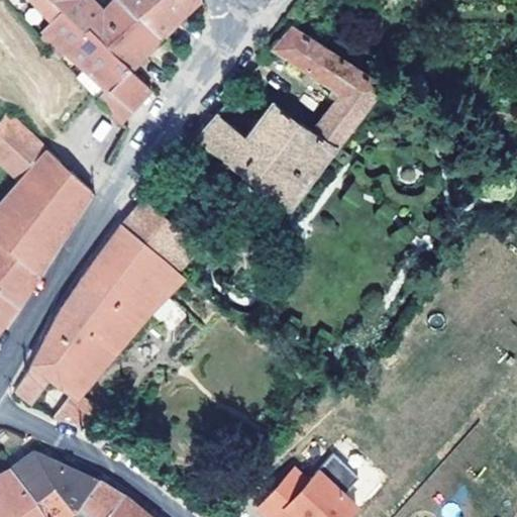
[(62,10),(49,0),(31,0),(52,21),(62,10)]
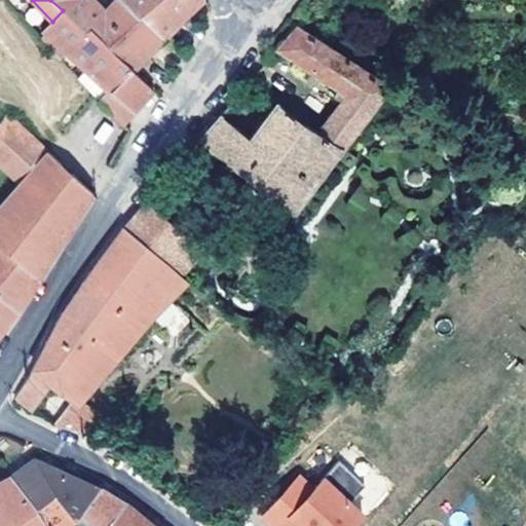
[(165,37),(122,0),(115,0),(105,12),(92,0),(50,0),(63,10),(67,5),(133,69),(149,53),(165,37)]
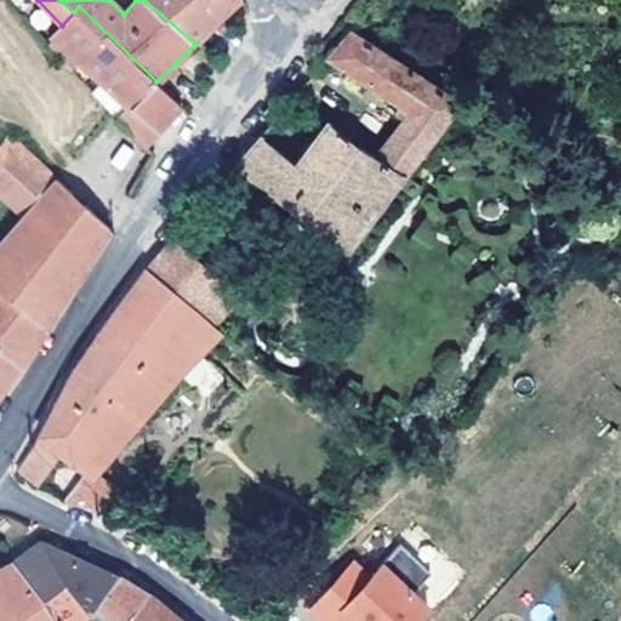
[(218,20),(238,0),(144,0),(195,44),(218,20)]
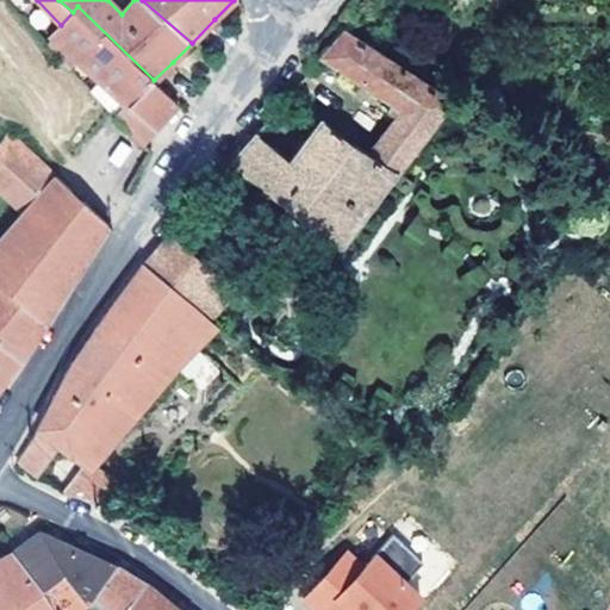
[(154,80),(78,6),(73,12),(61,25),(51,35),(79,58),(103,81),(126,103),(113,117),(141,144),(160,124),(178,104),(154,80)]
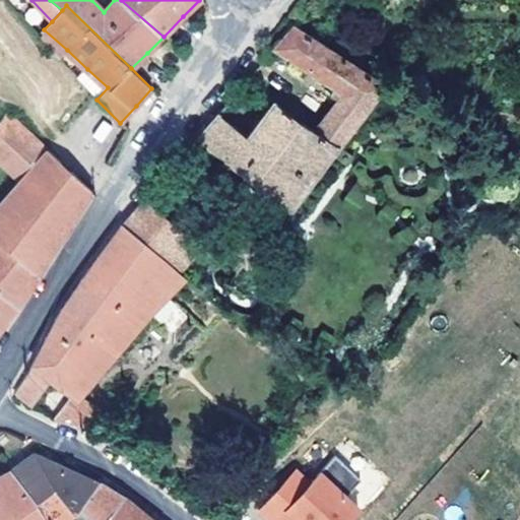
[(381,82),(323,44),(293,24),(280,40),(269,53),(273,57),(279,57),(285,55),(334,86),(330,92),(337,98),(314,128),(337,141),(360,110),(381,82)]
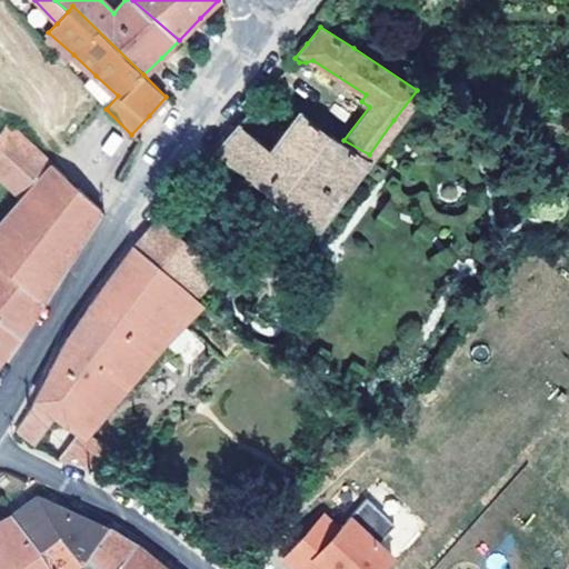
[(73,55),(48,32),(41,40),(65,65),(73,55)]
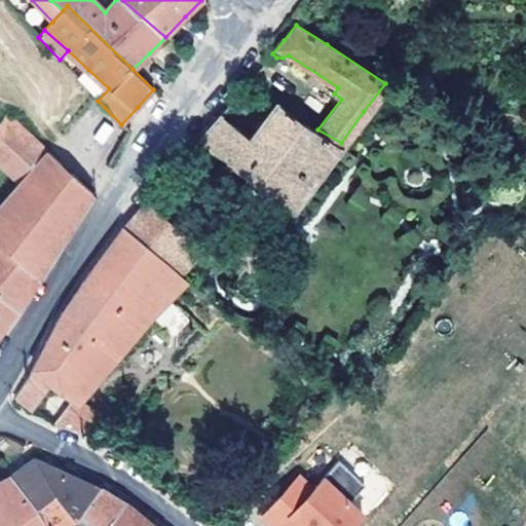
[(109,88),(88,70),(78,78),(98,101),(109,88)]
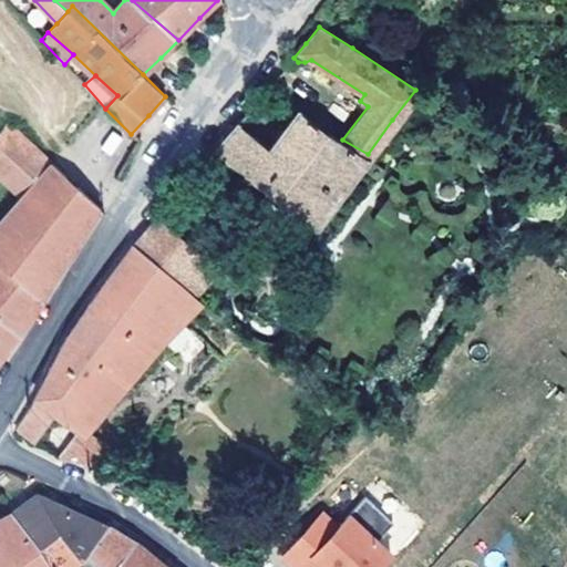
[(368,154),(342,140),(333,135),(303,113),(298,109),(269,146),(237,123),(222,140),(214,148),(302,218),(313,226),(368,154)]
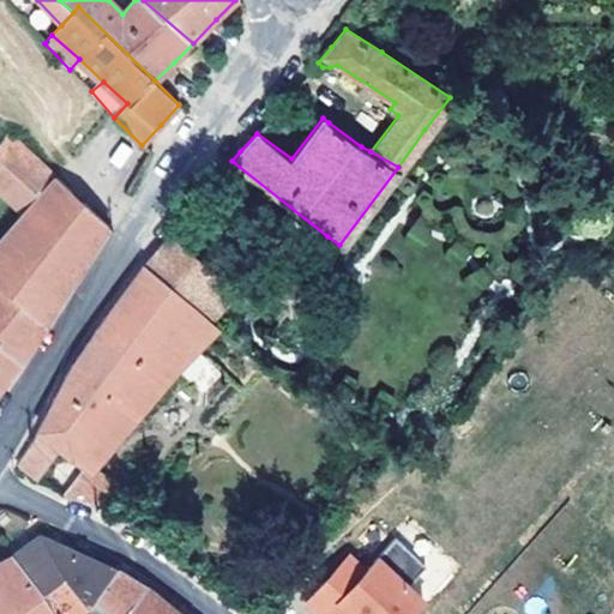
[(56,176),(7,133),(0,142),(0,193),(23,215),(56,176)]
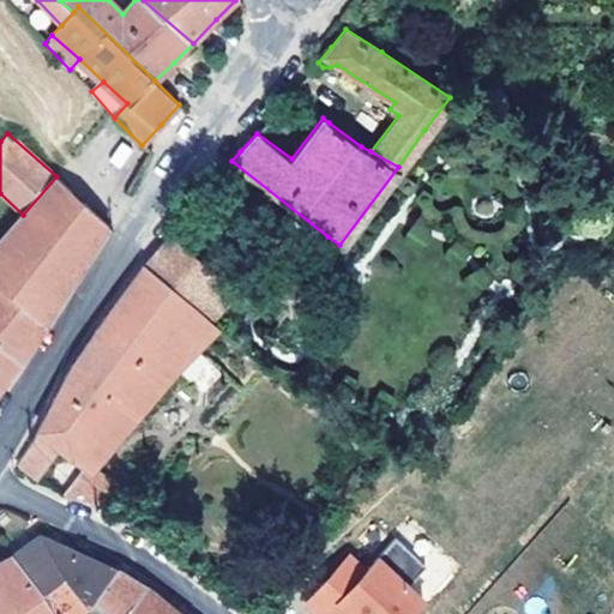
[(124,170),(136,150),(120,142),(108,161),(124,170)]
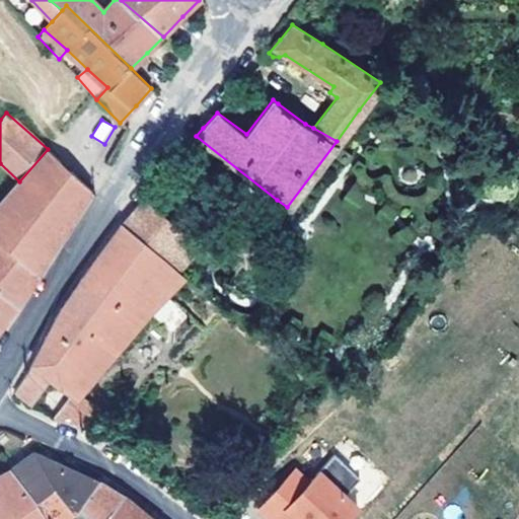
[(63,234),(75,216),(92,191),(48,149),(19,181),(0,203),(0,240),(39,274),(52,250),(63,234)]
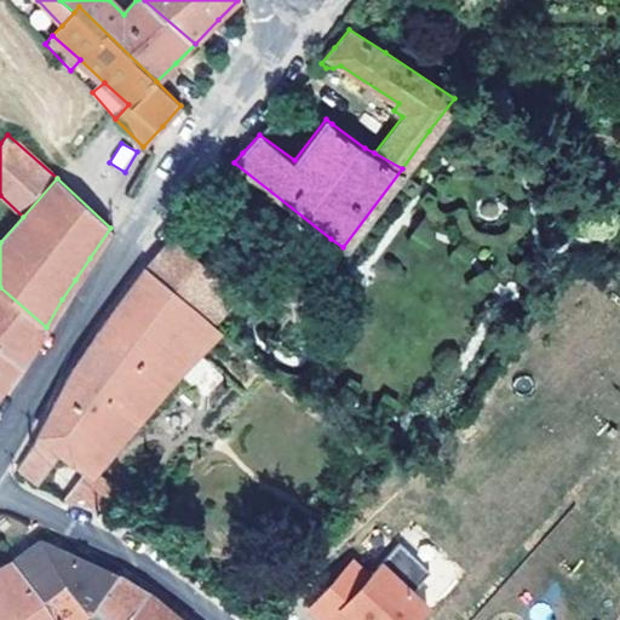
[(237,294),(172,237),(147,268),(176,291),(214,322),(237,294)]
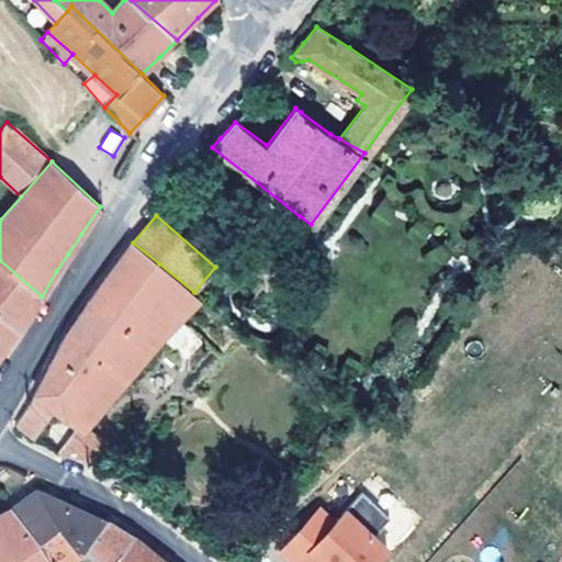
[(145,358),(199,295),(194,292),(159,263),(133,243),(120,260),(98,290),(68,333),(35,393),(17,424),(35,438),(56,408),(82,430),(145,358)]
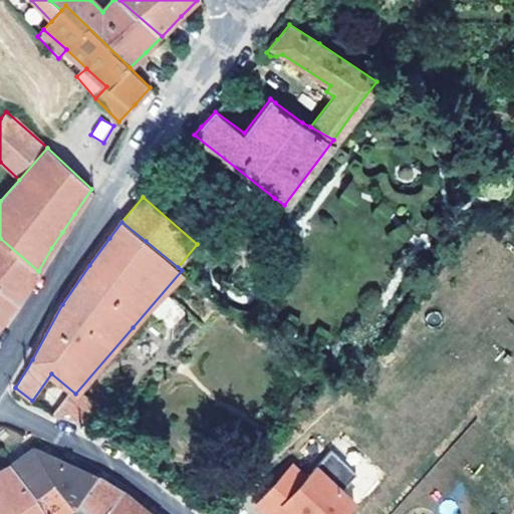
[(38,271),(0,238),(0,287),(17,302),(38,271)]
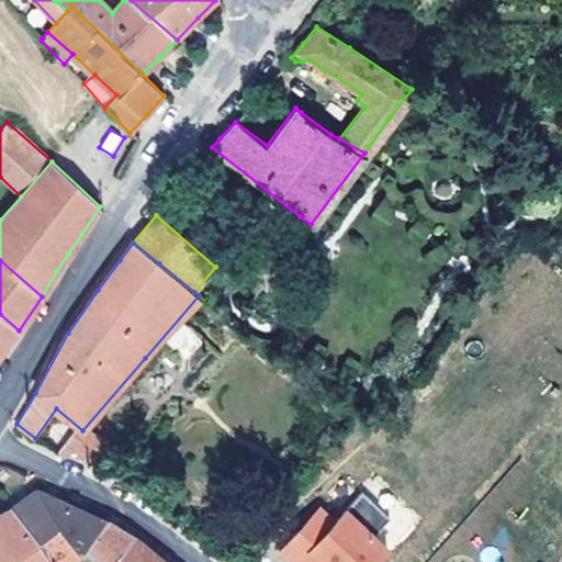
[(0,355),(19,330),(0,314),(0,355)]
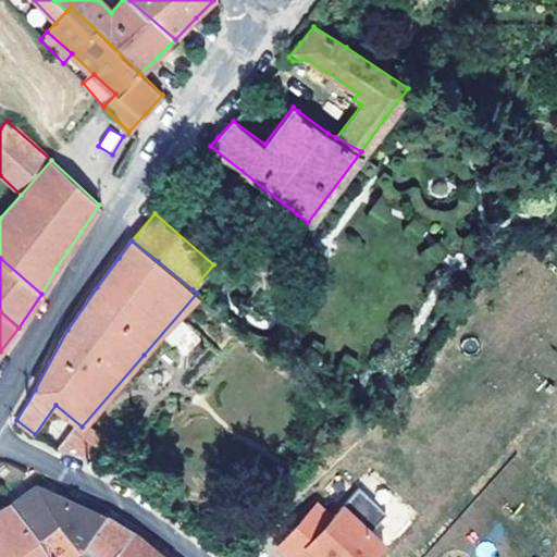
[(103,446),(82,426),(60,452),(95,457),(103,446)]
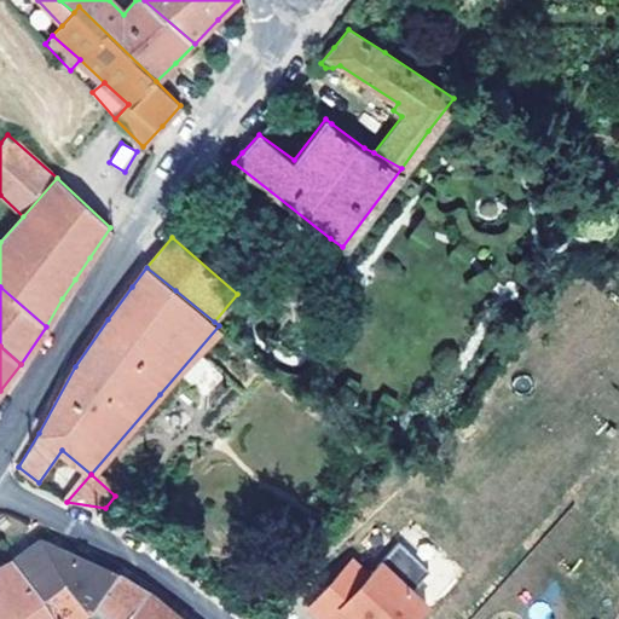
[(81,618),(97,600),(116,573),(97,565),(85,560),(82,559),(86,549),(74,544),(69,553),(52,545),(40,538),(24,550),(12,559),(59,618),(81,618)]
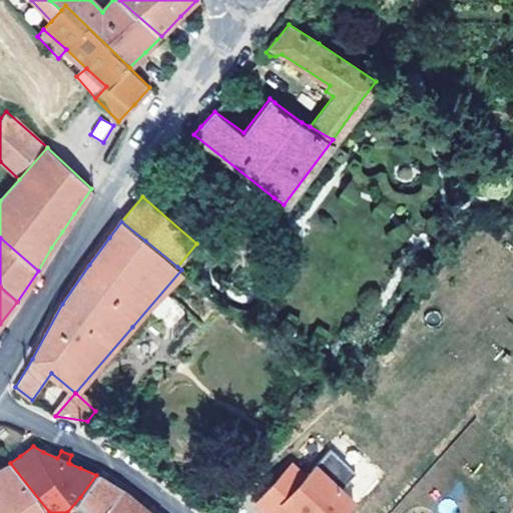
[(293,463),(255,503),(267,512),(289,512),(292,511),(294,512),(340,512),(353,499),(341,488),(356,472),(331,449),(306,476),(293,463)]
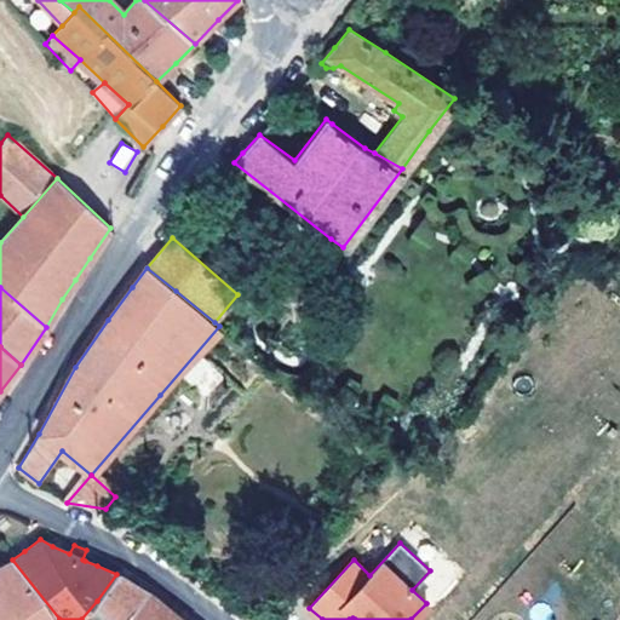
[(59,619),(12,560),(7,564),(0,568),(0,619),(59,619)]
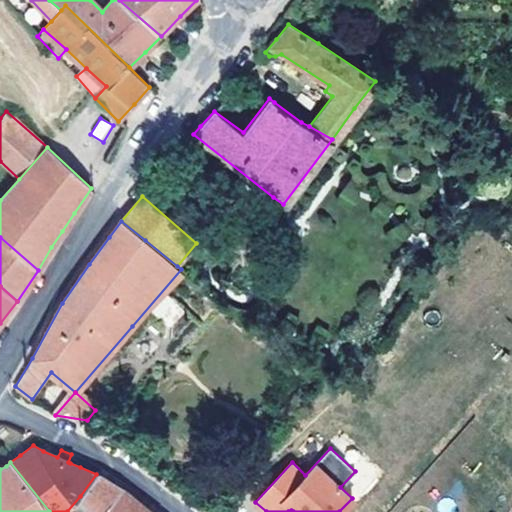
[(106,481),(96,474),(80,496),(94,511),(100,511),(121,490),(106,481)]
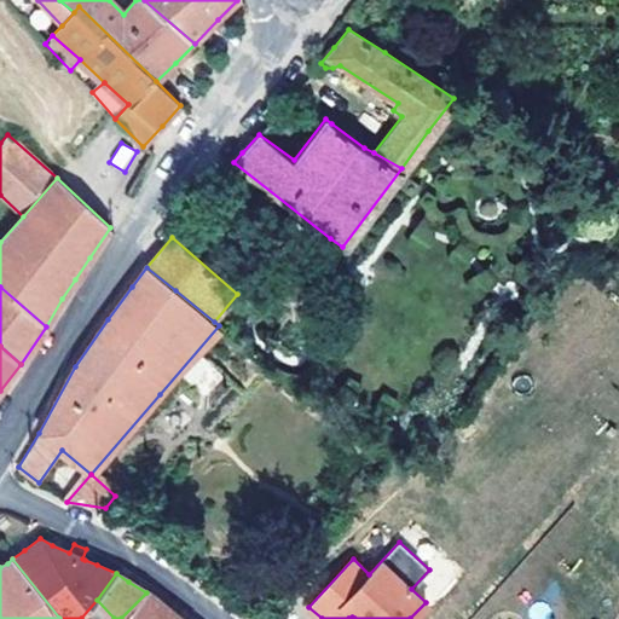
[(180,618),(167,608),(146,593),(121,618),(180,618)]
